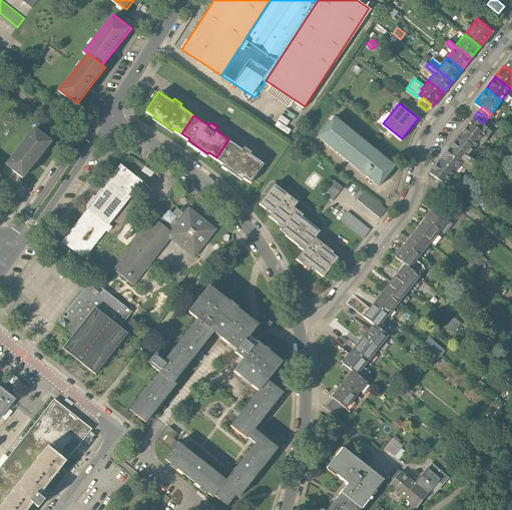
[(334,115),(318,135),(378,184),(394,164),(334,115)]
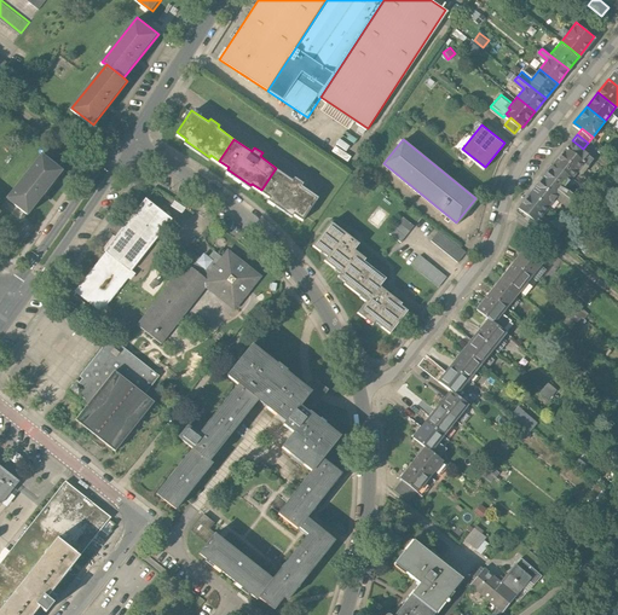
[(572,140),(567,146),(582,158),(588,152),(583,149),(572,140)]
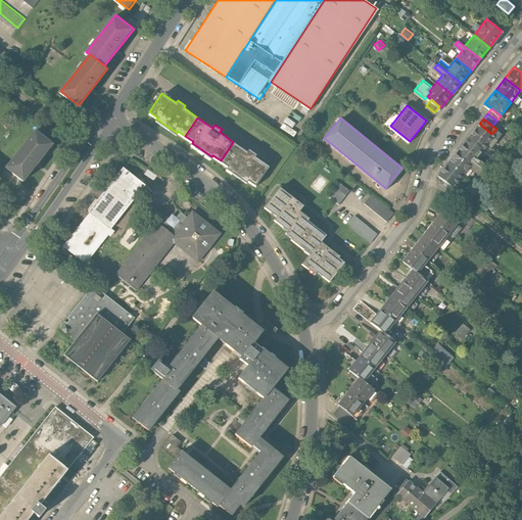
[(493,135),(491,134),(479,124),(469,138),(483,148),(493,135)]
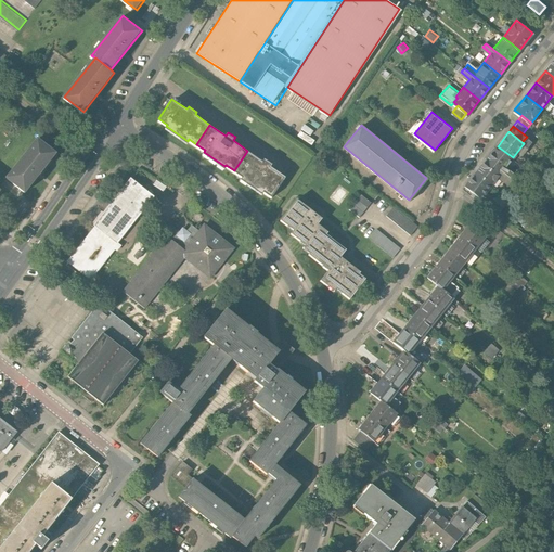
[(40,137),(9,177),(27,191),(58,152),(40,137)]
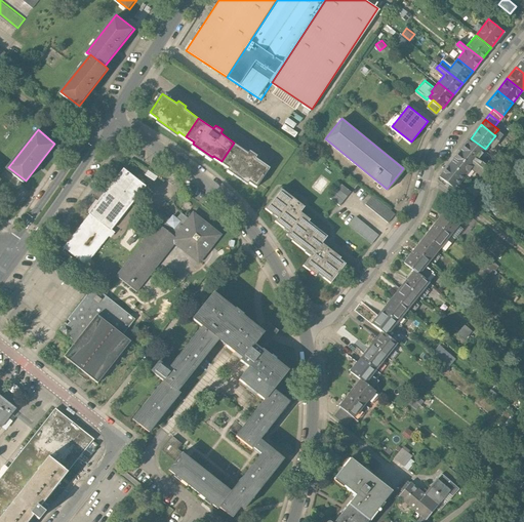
[(478,158),(485,149),(471,138),(460,151),(484,168),(487,165),(478,158)]
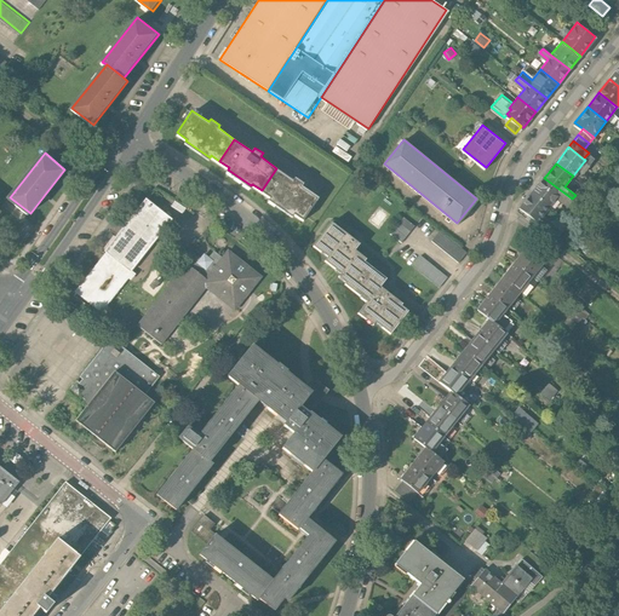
[(293,179),(276,168),(262,190),(271,196),(269,199),(293,214),(296,212),(304,218),(320,196),(302,184),(304,182),(296,176),(293,179)]
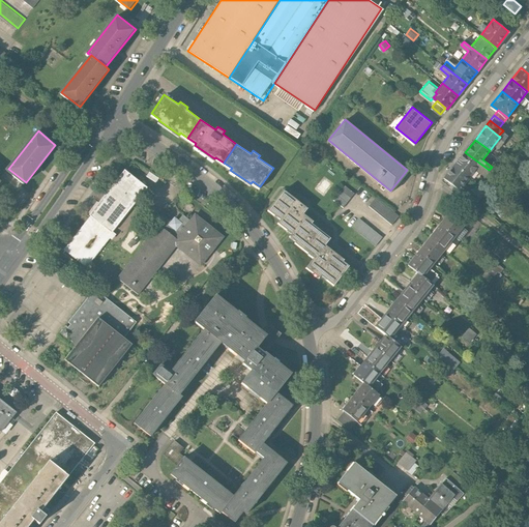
[(490,171),(489,170),(465,152),(456,165),(470,176),(476,168),(487,176),(490,171)]
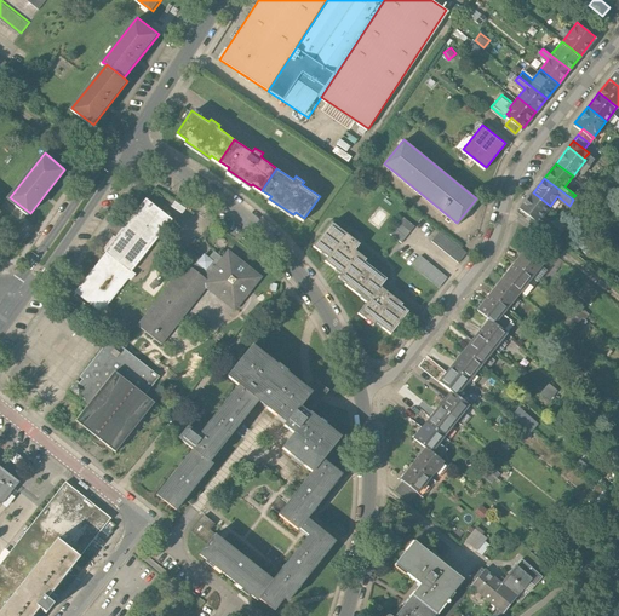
[(543,214),(550,206),(533,193),(520,208),(551,234),(560,223),(554,218),(551,220),(543,214)]
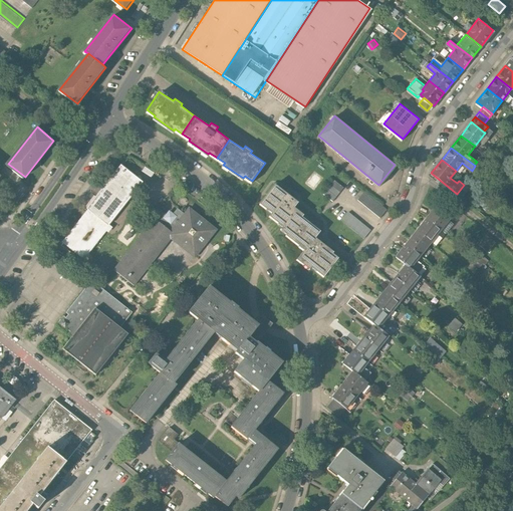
[(88,206),(89,207),(109,223),(144,180),(122,163),(88,206)]
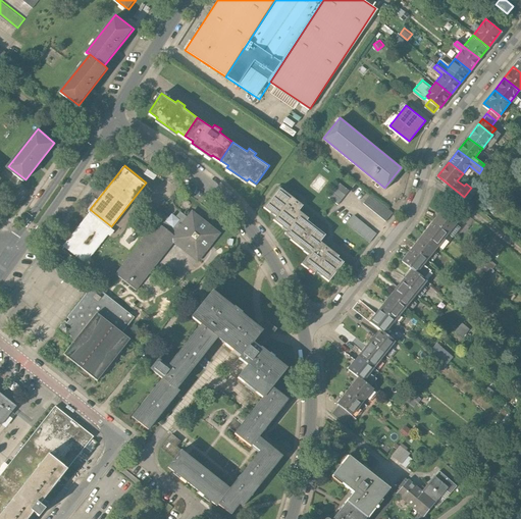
[(341,182),(329,195),(339,203),(350,189),(341,182)]
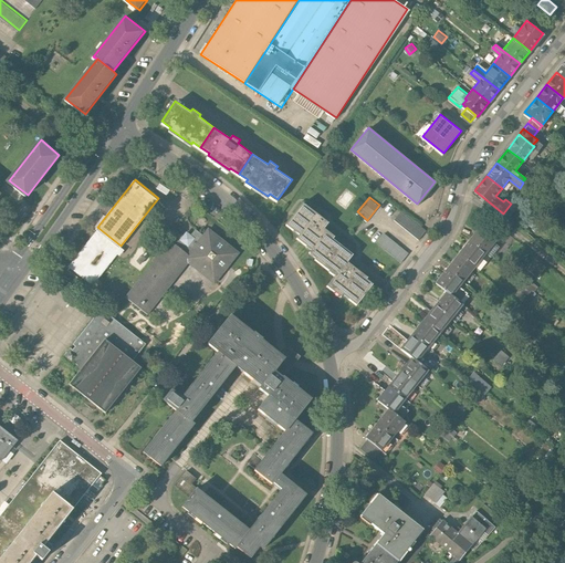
[(301,244),(316,257),(332,238),(333,236),(323,227),(327,221),(303,202),(286,225),(297,233),(295,237),(303,242),(301,244)]
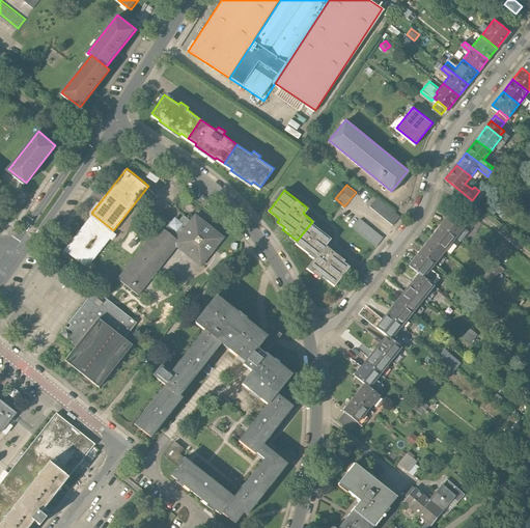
[(400,215),(378,196),(370,204),(393,223),(400,215)]
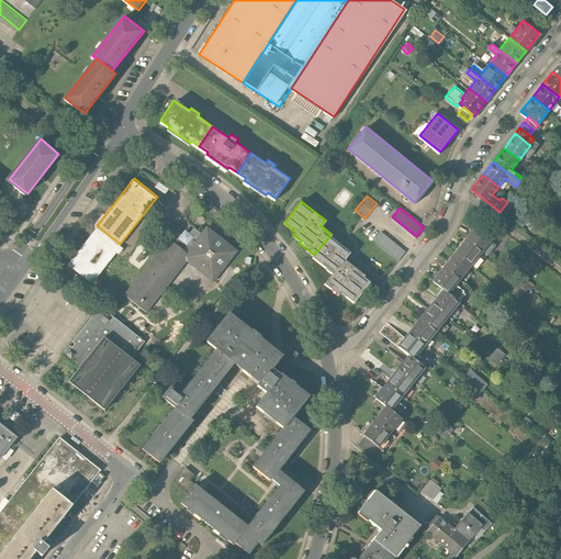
[(479,222),(468,236),(483,249),(495,235),(479,222)]
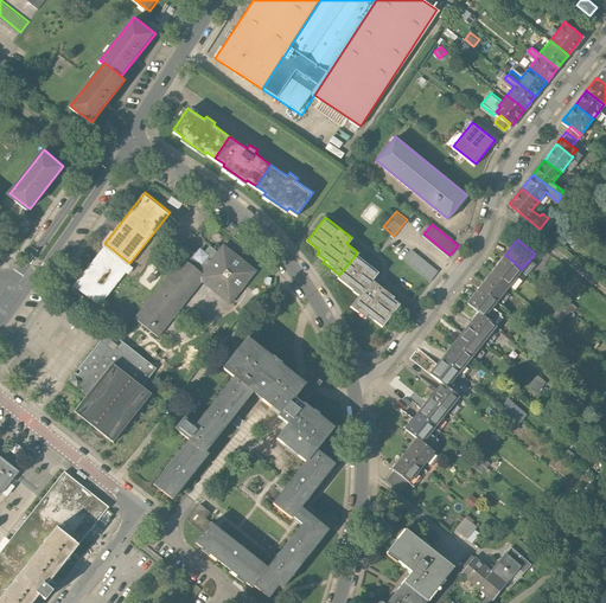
[(133,265),(129,263),(106,244),(75,283),(100,302),(126,269),(128,270),(133,265)]
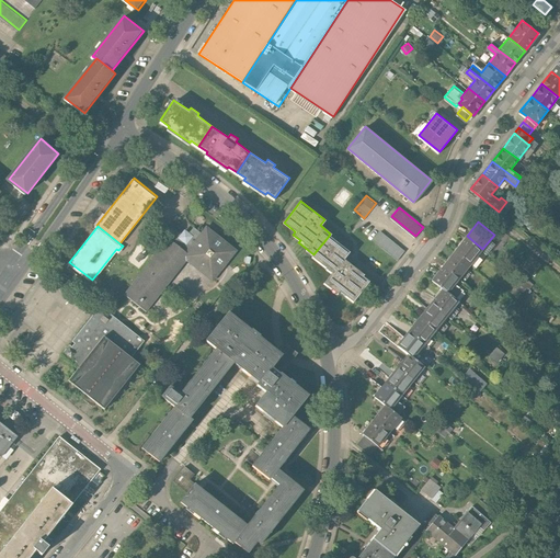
[(178,228),(127,292),(148,309),(189,258),(215,279),(239,249),(208,226),(204,232),(195,226),(191,231),(187,228),(184,232),(178,228)]
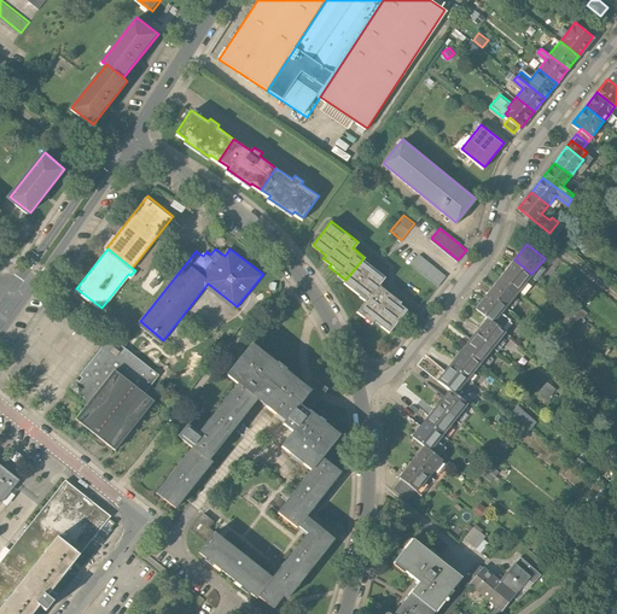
[(447,274),(420,252),(412,263),(438,285),(447,274)]
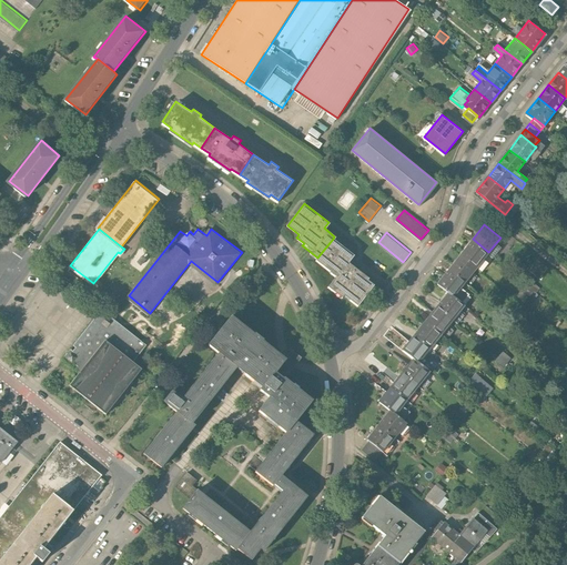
[(354,254),(333,239),(317,258),(315,260),(335,275),(328,284),(343,296),(345,293),(358,303),(374,284),(366,279),(367,276),(348,261),(354,254)]
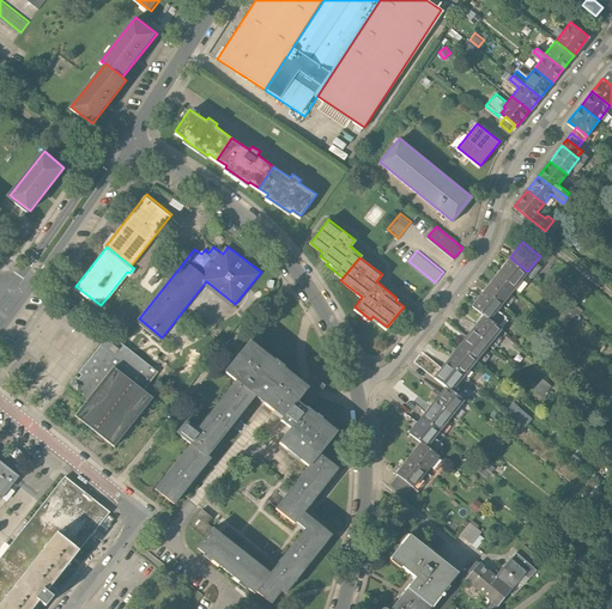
[(510,257),(497,273),(515,287),(527,272),(510,257)]
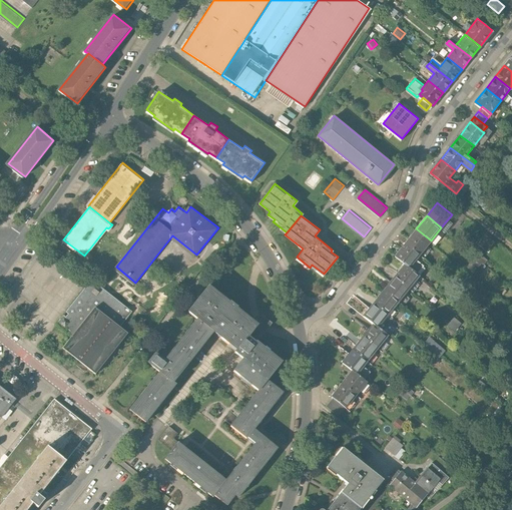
[(416,228),(406,241),(420,253),(431,240),(416,228)]
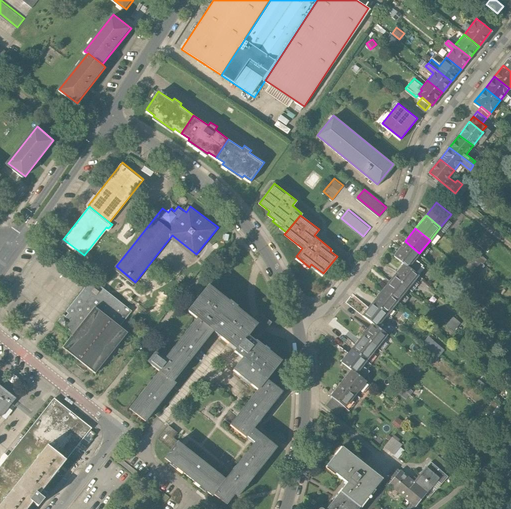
[(494,241),(485,233),(477,242),(486,249),(494,241)]
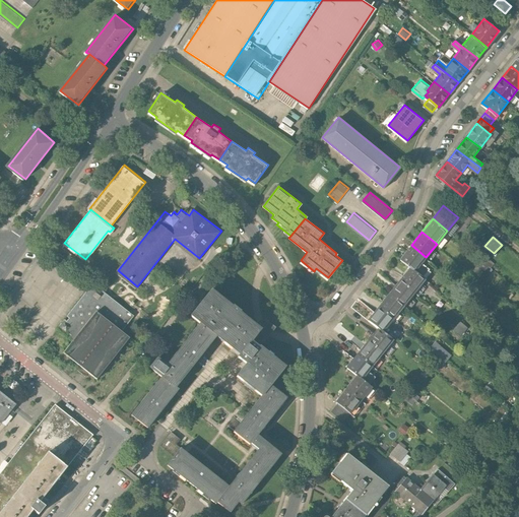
[(415,270),(426,257),(411,245),(400,258),(411,266),(415,270)]
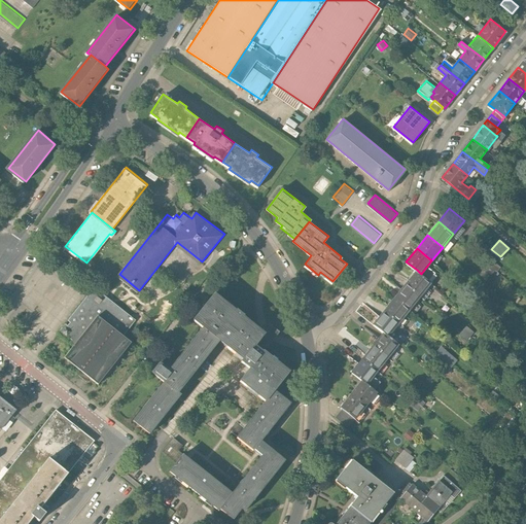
[(417,270),(406,283),(420,294),(430,281),(421,274),(417,270)]
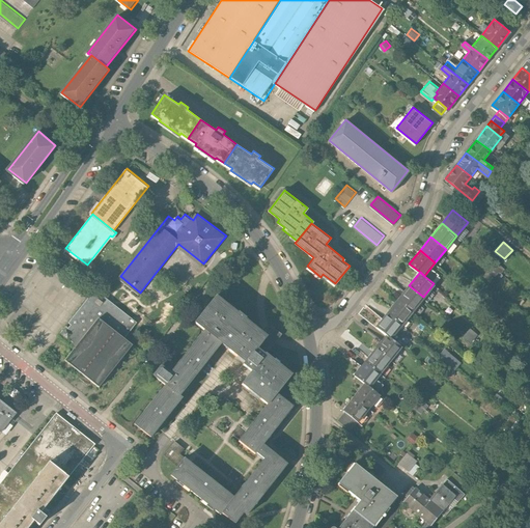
[(409,285),(398,299),(413,310),(423,297),(409,285)]
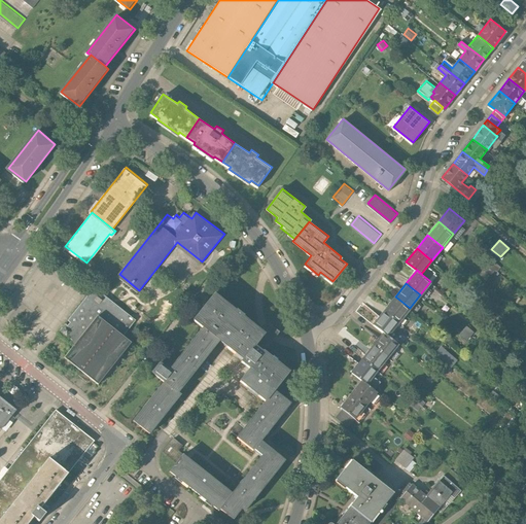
[(72,340),(61,356),(100,383),(131,339),(124,334),(137,316),(91,284),(59,332),(72,340)]
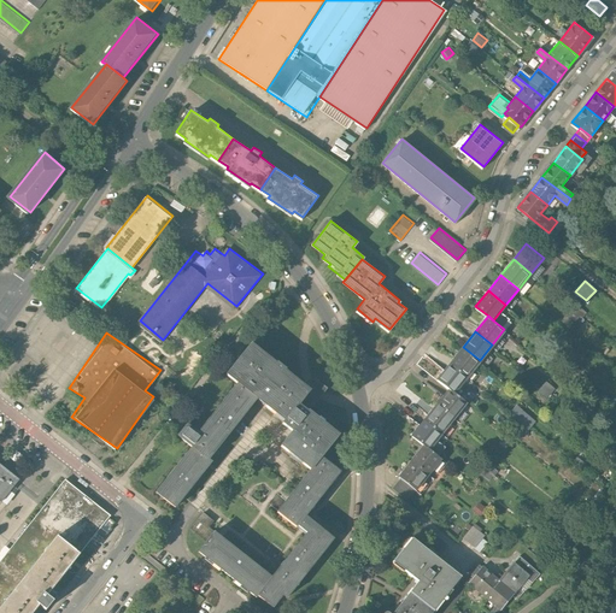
[(229,372),(240,381),(257,395),(287,419),(300,404),(311,389),(253,342),(229,372)]
